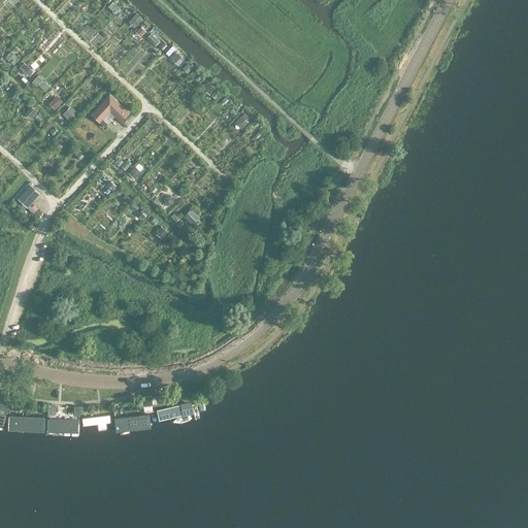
[(136,27),(143,19),(137,13),(130,21),(136,27)]
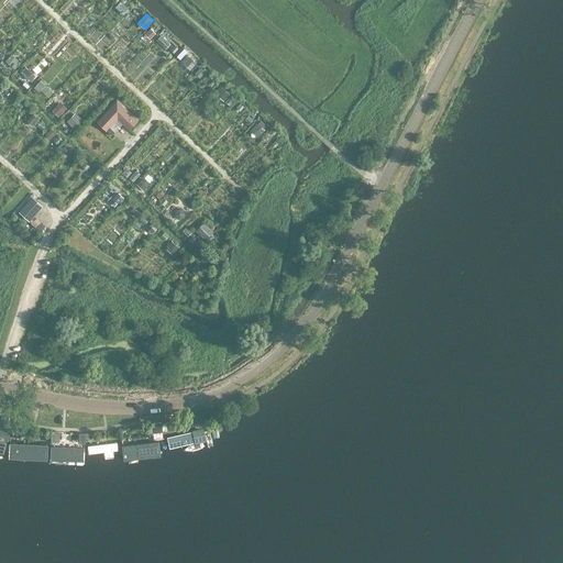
[(184,48),(177,56),(190,69),(198,62),(184,48)]
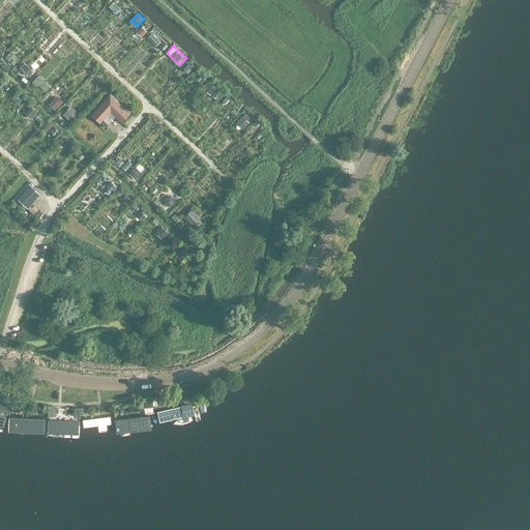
[(181,65),(189,71),(195,65),(185,59),(181,65)]
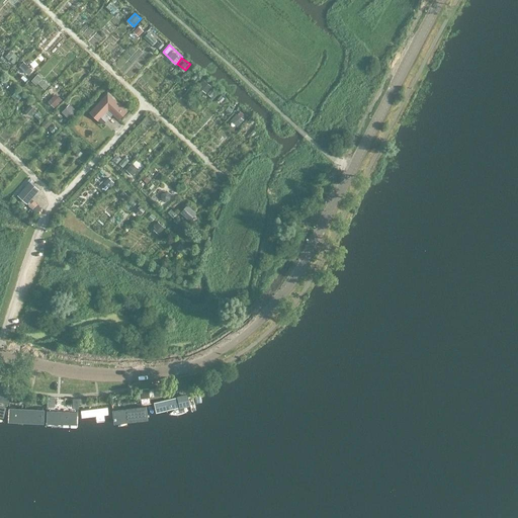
[(206,92),(212,86),(204,79),(198,85),(206,92)]
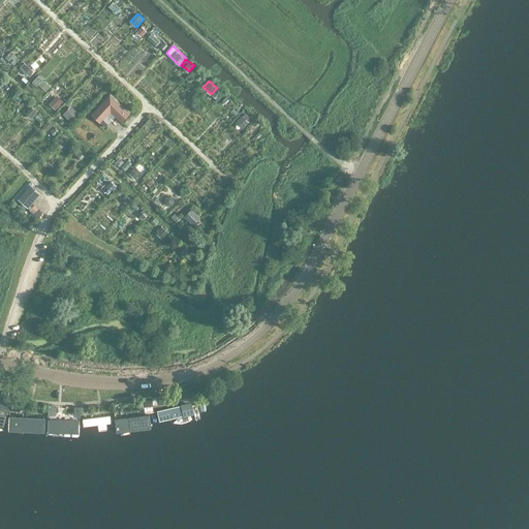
[(110,94),(91,114),(105,128),(115,117),(121,122),(129,113),(110,94)]
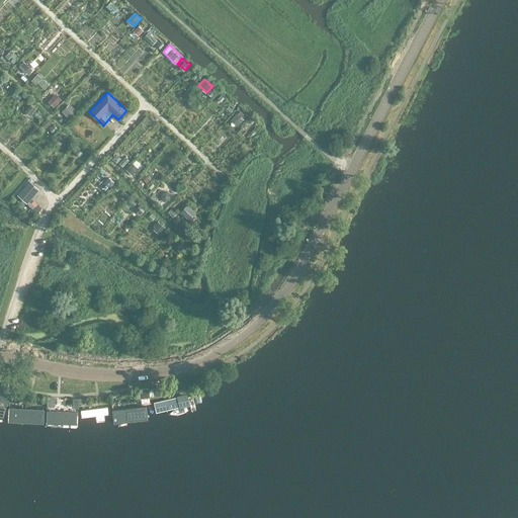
[(56,93),(49,100),(55,106),(63,99),(56,93)]
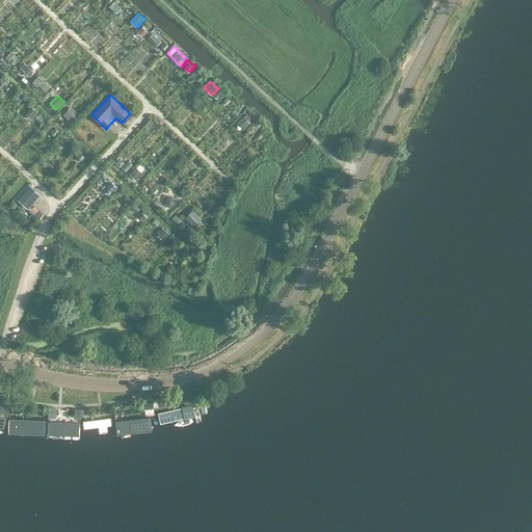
[(71,106),(63,115),(72,122),(79,112),(71,106)]
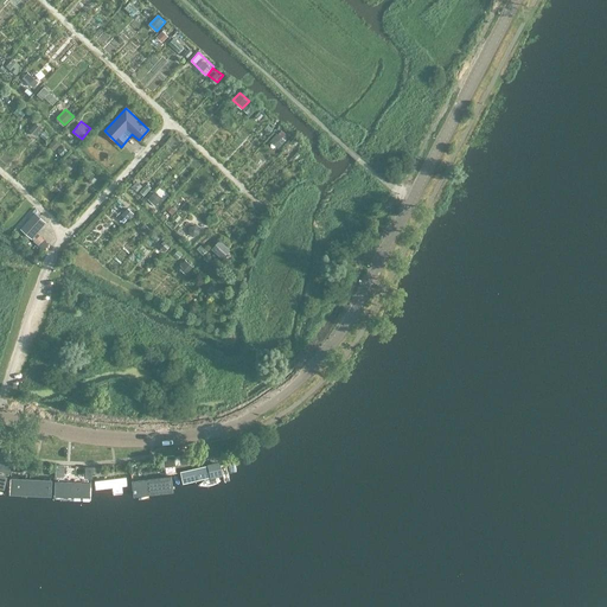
[(285,141),(276,134),(269,141),(279,148),(285,141)]
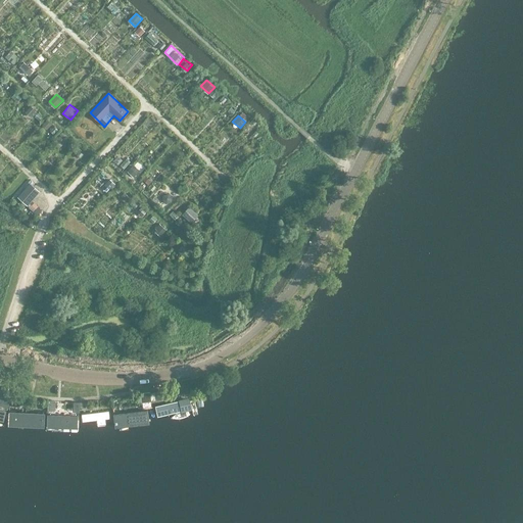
[(17,197),(27,205),(39,191),(30,183),(17,197)]
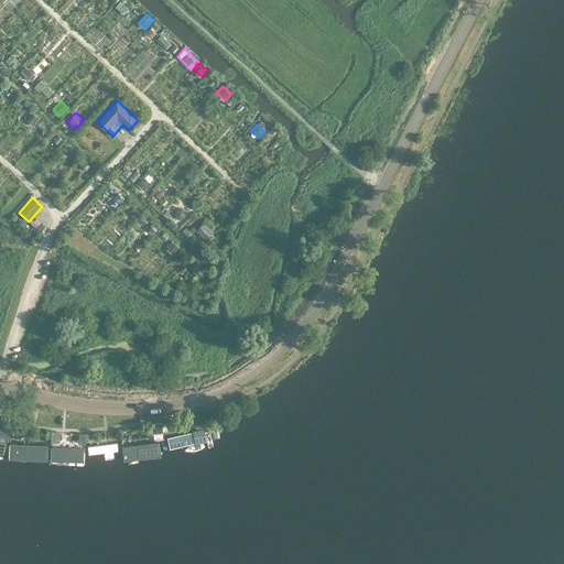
[(204,221),(197,230),(207,239),(214,231),(204,221)]
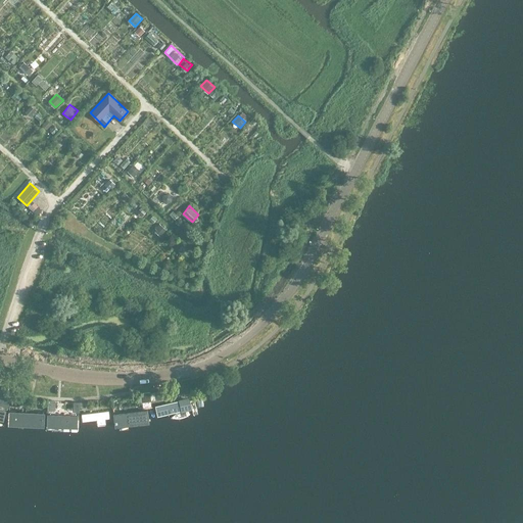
[(161,234),(165,228),(159,224),(155,230),(161,234)]
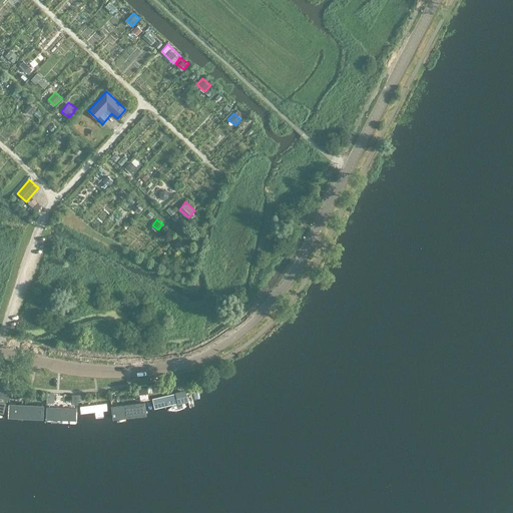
[(159,384),(147,385),(149,394),(160,393),(159,384)]
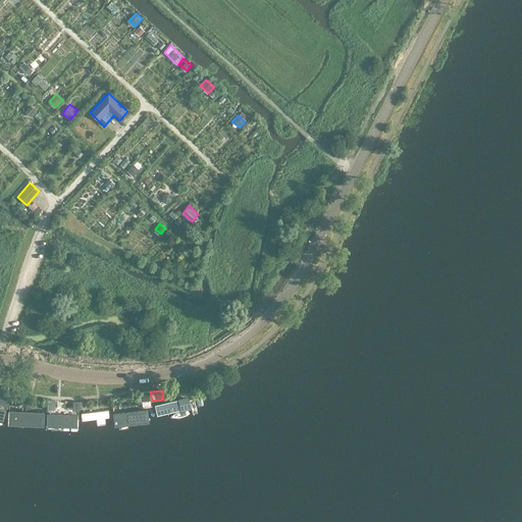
[(150,392),(142,393),(143,404),(151,403),(150,392)]
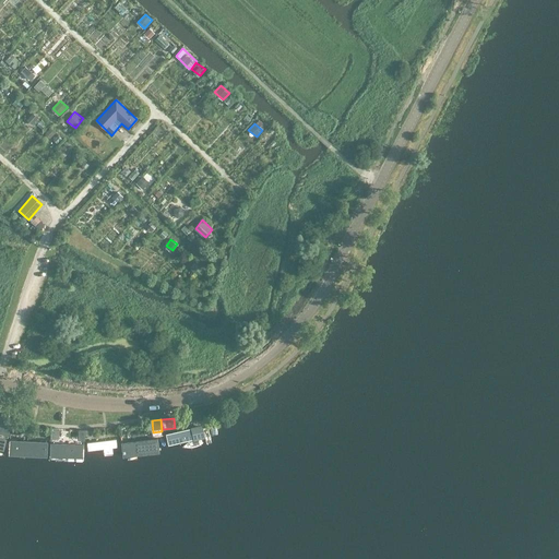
[(10,433),(12,424),(9,423),(7,423),(4,423),(3,421),(2,421),(1,421),(0,425),(0,431),(7,433),(10,433)]
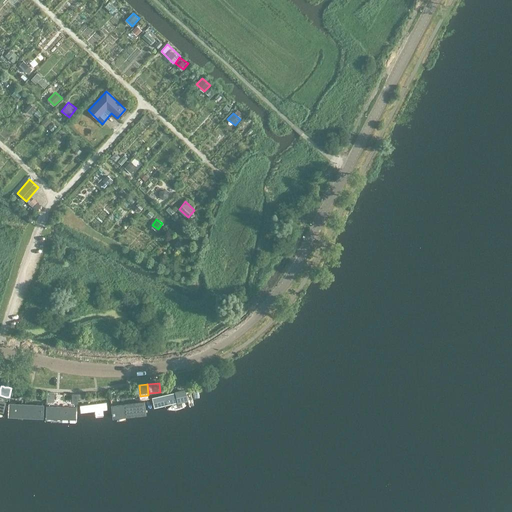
[(12,389),(11,397),(20,398),(21,394),(19,394),(20,390),(12,389)]
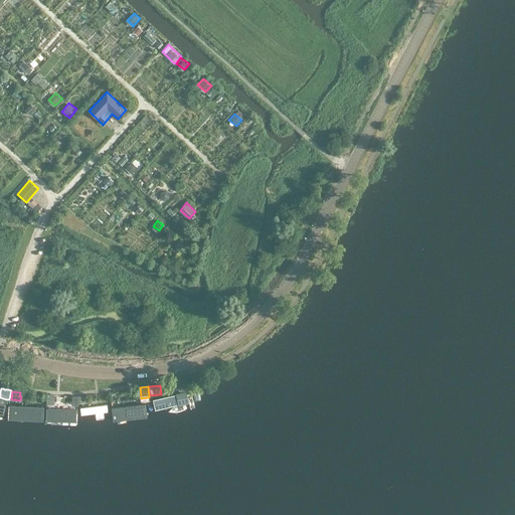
[(183,393),(161,398),(163,406),(185,401),(183,393)]
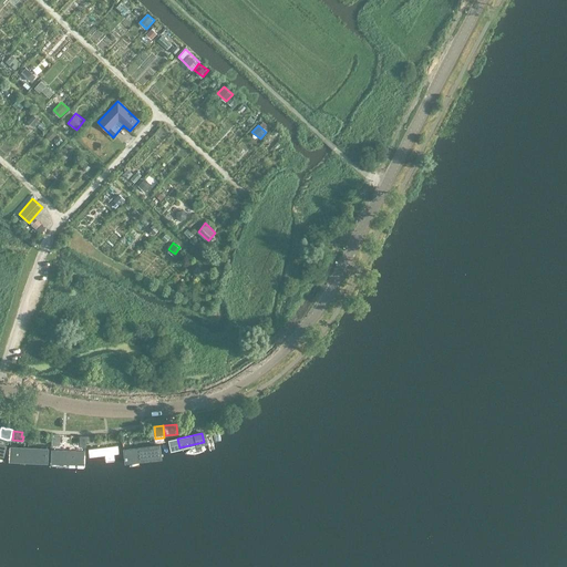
[(131,445),(132,456),(162,452),(161,441),(131,445)]
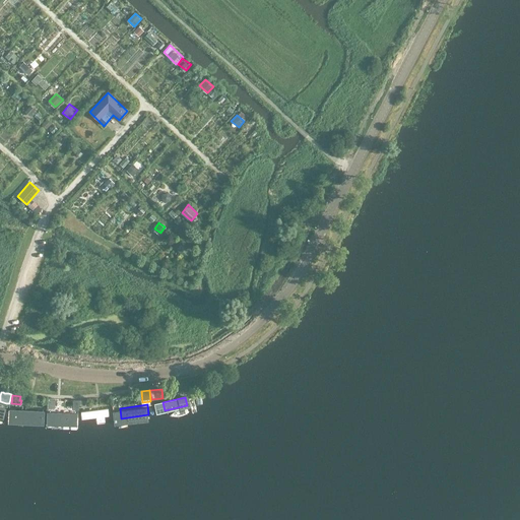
[(44,412),(11,408),(10,416),(43,420),(44,412)]
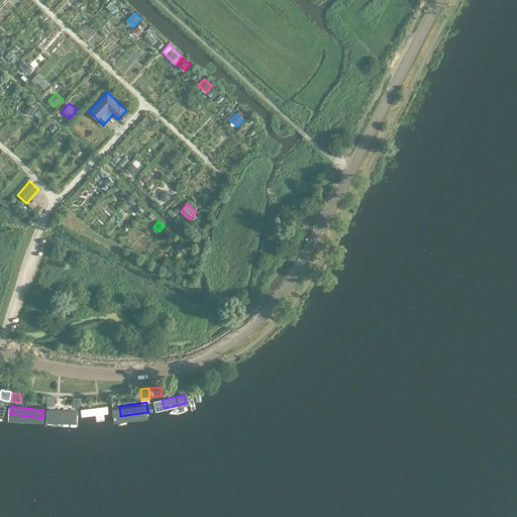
[(107,407),(81,410),(82,417),(96,415),(96,420),(104,419),(103,414),(108,414),(107,407)]
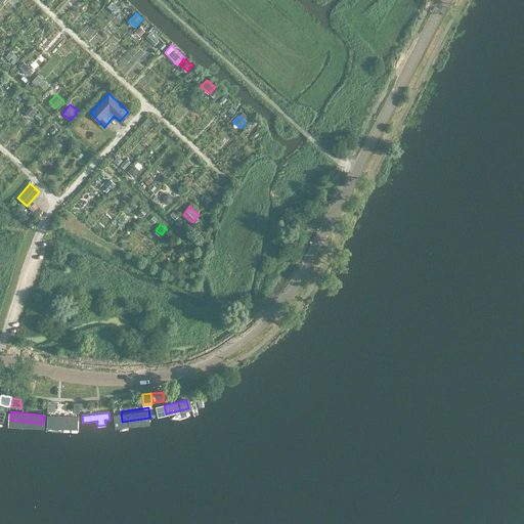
[(77,417),(47,417),(47,429),(77,429),(77,417)]
